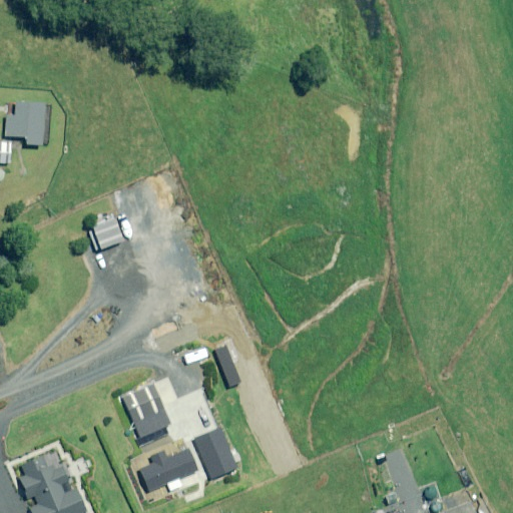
[(46,104),(15,102),(14,116),(6,115),(5,136),(25,137),(24,144),(43,145),(46,104)]
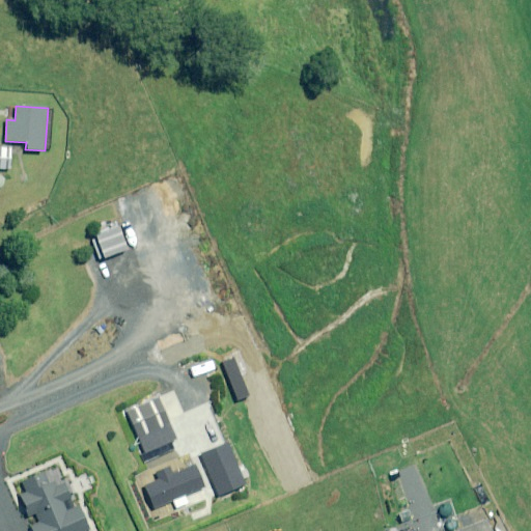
[(0,168),(9,169),(11,148),(0,146),(0,168)]
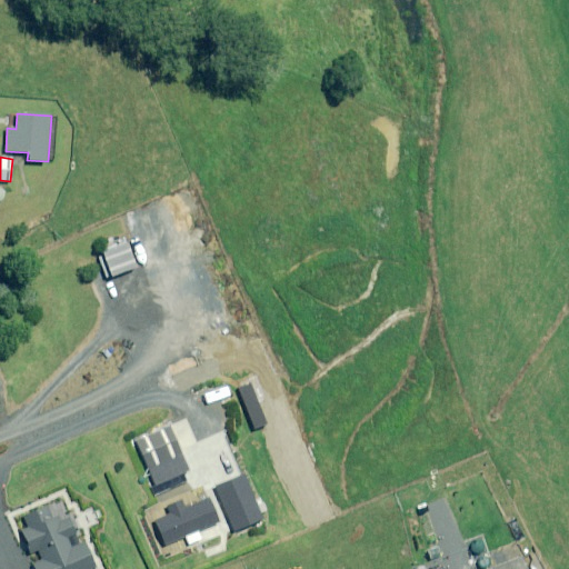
[(198,447),(187,419),(170,426),(181,453),(198,447)]
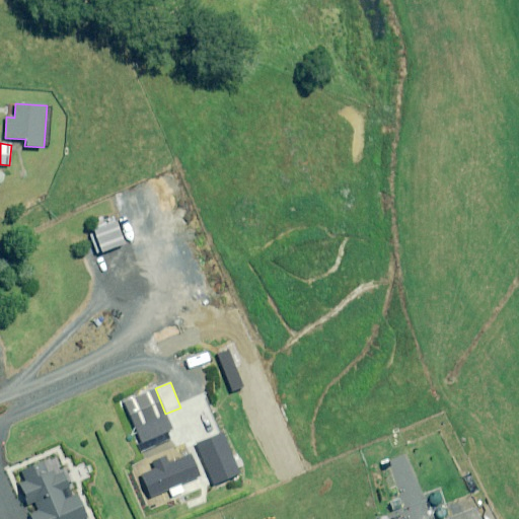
[(135,397),(146,423),(159,418),(149,392),(135,397)]
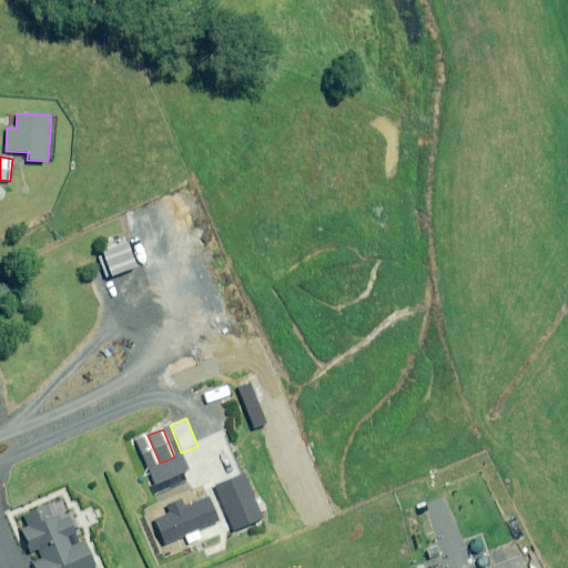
[(160,463),(148,435),(137,439),(148,468),(160,463)]
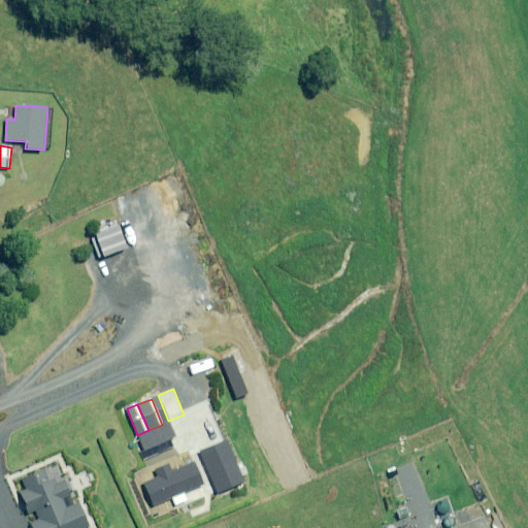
[(159,490),(199,473),(195,462),(155,477),(159,490)]
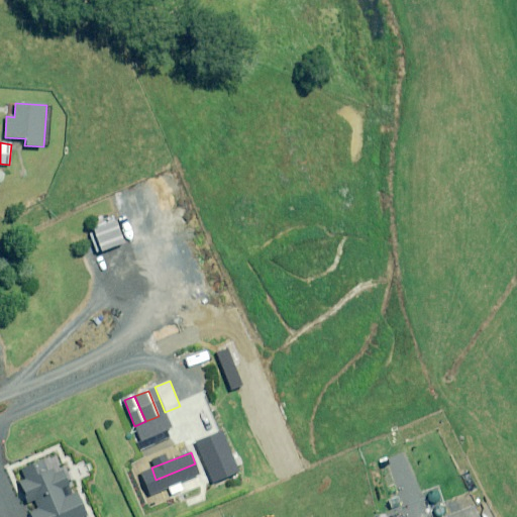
[(69,485),(63,471),(56,474),(54,468),(46,470),(42,460),(20,469),(25,480),(19,482),(27,502),(34,500),(37,509),(29,512),(31,516),(82,516),(86,515),(77,492),(64,498),(60,488),(69,485)]
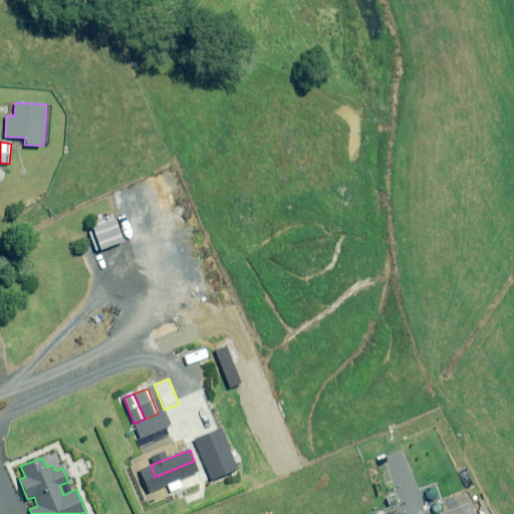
[(194,461),(155,477),(160,488),(169,484),(173,494),(183,490),(179,480),(199,472),(194,461)]
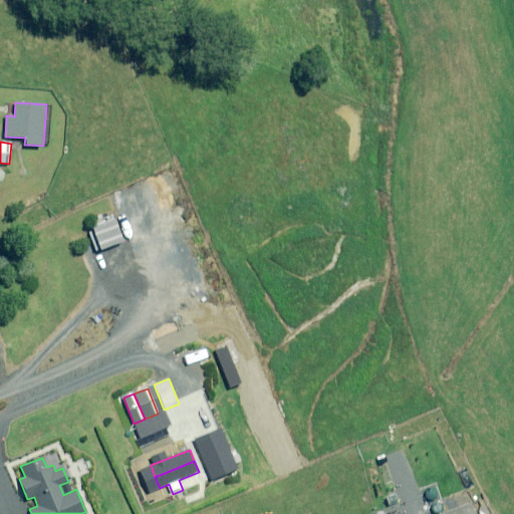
[(489,513),(485,502),(476,506),(478,513),(489,513)]
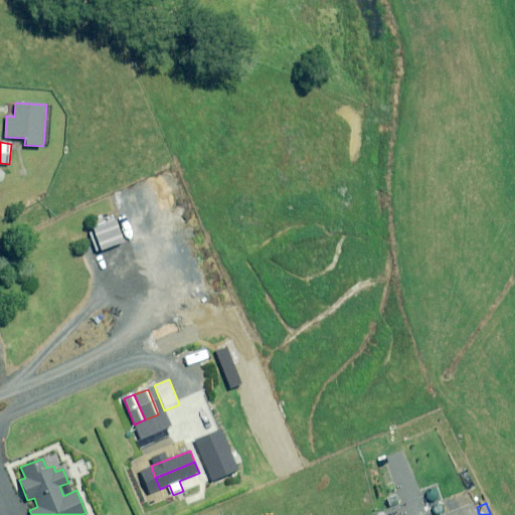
[(476,514),(472,505),(447,514),(476,514)]
